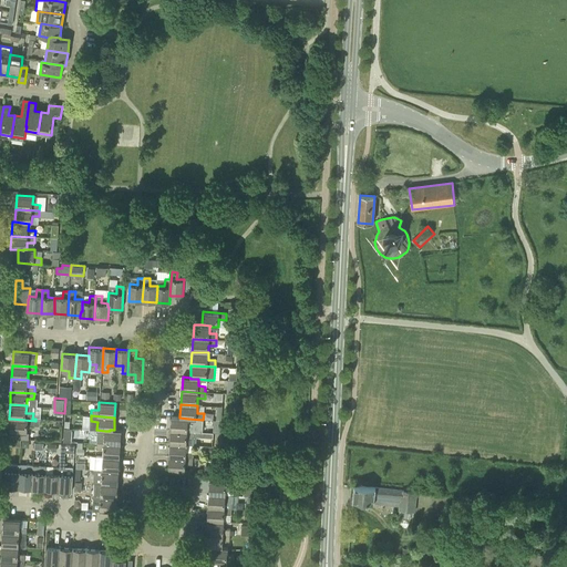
[(171,431),(195,432),(195,425),(188,425),(188,419),(179,418),(179,416),(172,416),(171,431)]
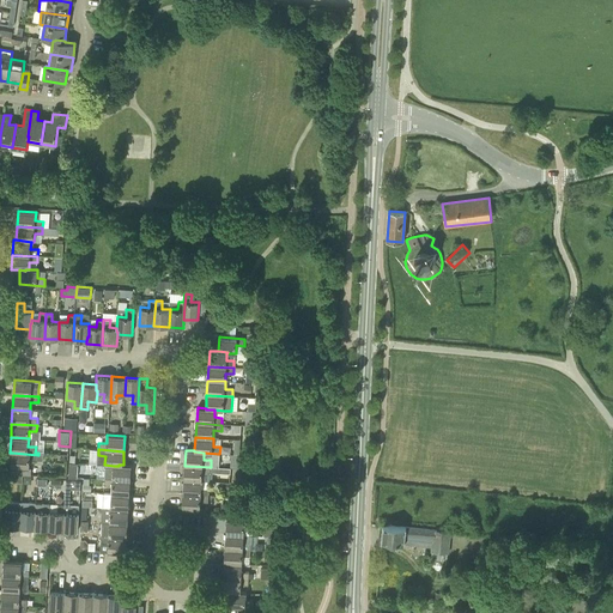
[(11,474),(17,474),(23,474),(29,475),(30,468),(30,460),(37,460),(38,455),(12,453),(11,474)]
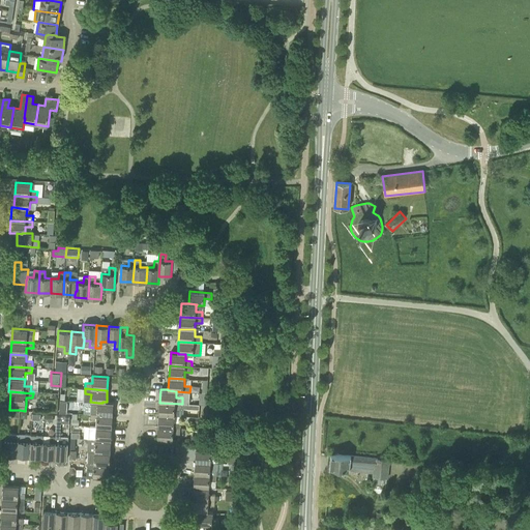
[(91,414),(113,415),(114,402),(107,402),(102,402),(102,403),(98,403),(97,408),(91,408),(91,414)]
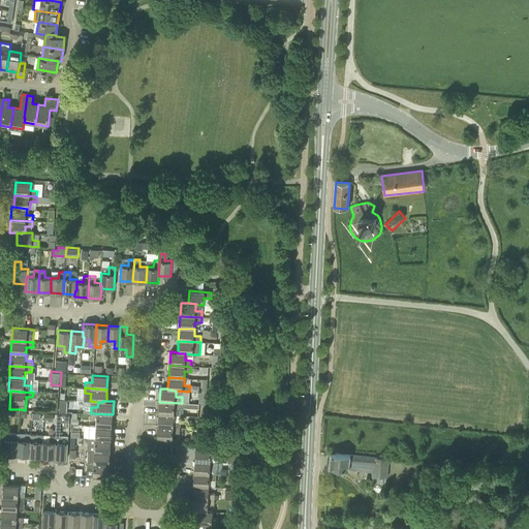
[(158,414),(174,415),(175,408),(181,408),(182,403),(159,402),(158,414)]
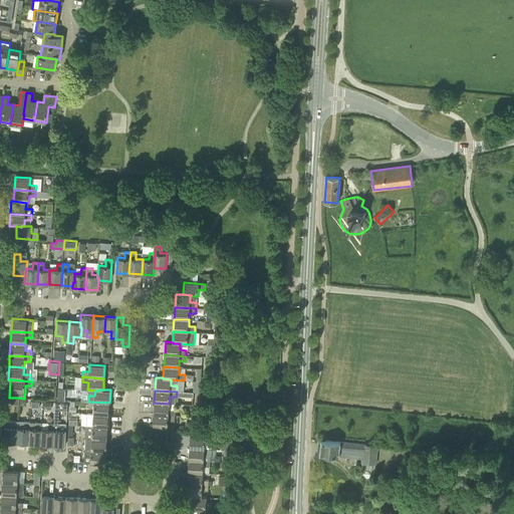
[(93,414),(108,415),(109,403),(88,402),(87,407),(94,407),(93,414)]
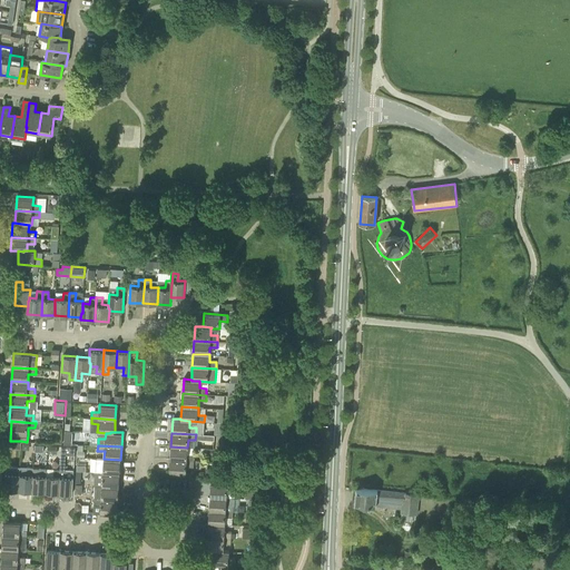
[(170,460),(194,461),(194,454),(187,454),(187,448),(170,446),(170,460)]
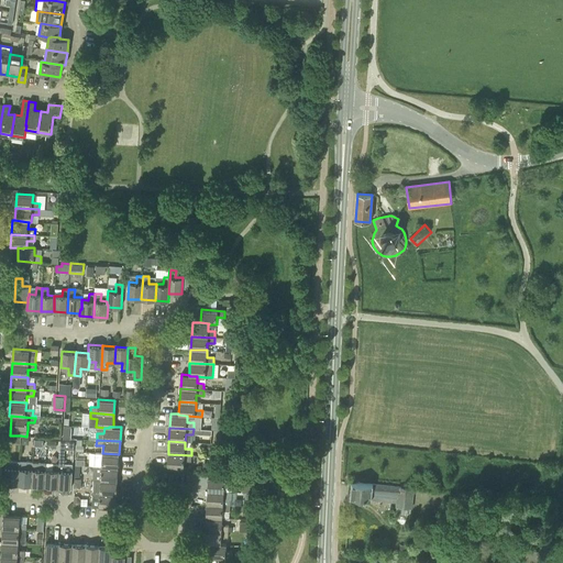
[(95,466),(118,467),(119,454),(102,453),(102,461),(95,460),(95,466)]
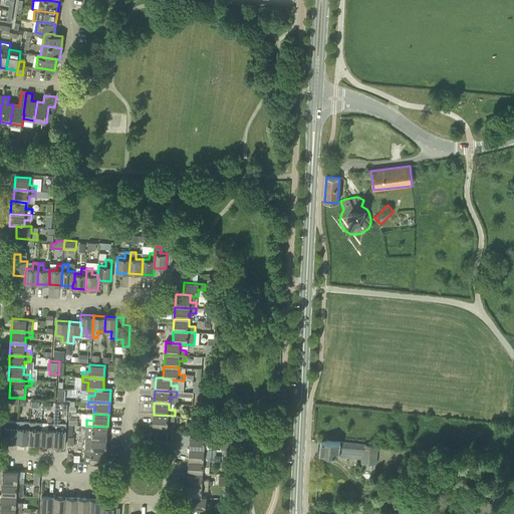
[(153,427),(168,428),(168,421),(175,421),(175,416),(154,415),(153,427)]
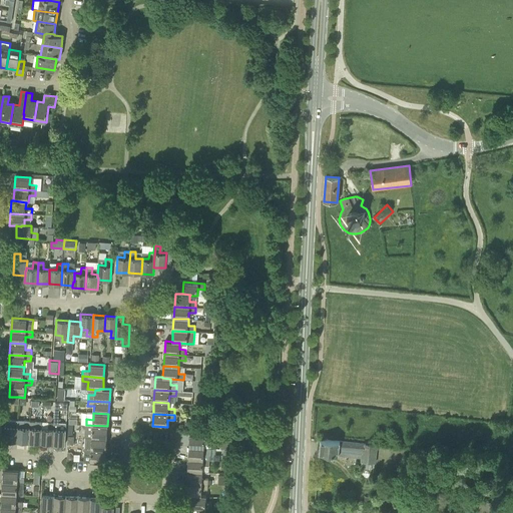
[(4,441),(17,441),(18,420),(11,420),(5,419),(4,441)]
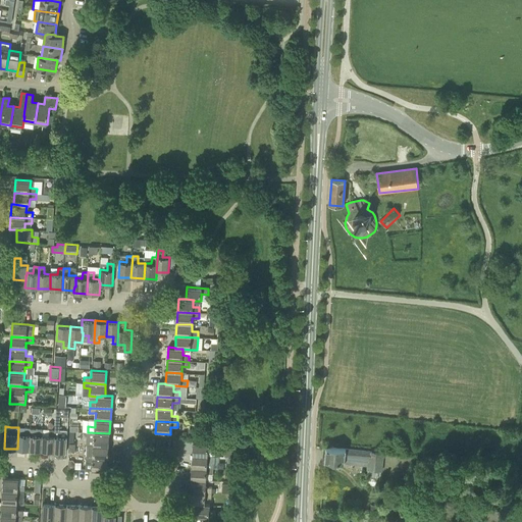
[(17,449),(30,450),(31,428),(24,428),(18,427),(17,449)]
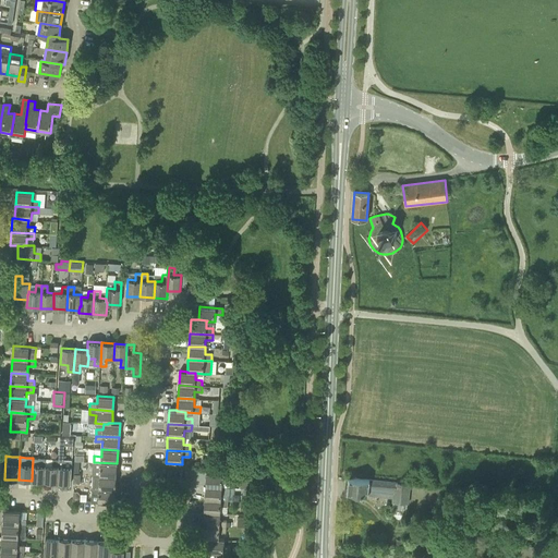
[(32,481),(45,482),(45,465),(45,459),(38,458),(33,458),(32,481)]
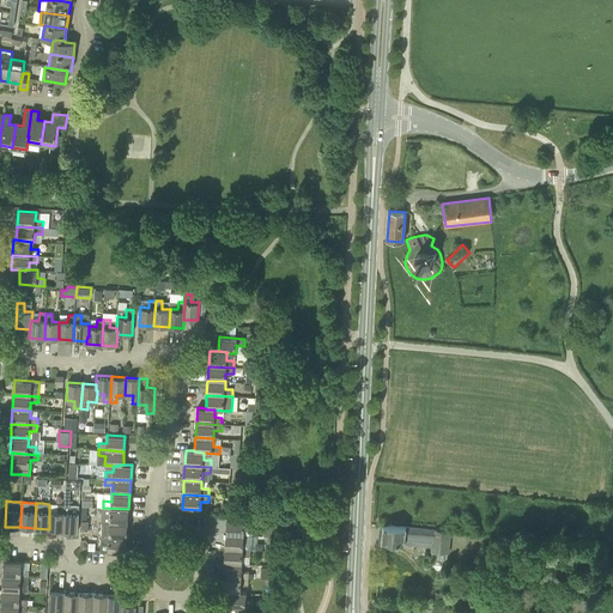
[(49,529),(64,530),(65,504),(58,504),(58,511),(49,511),(49,529)]
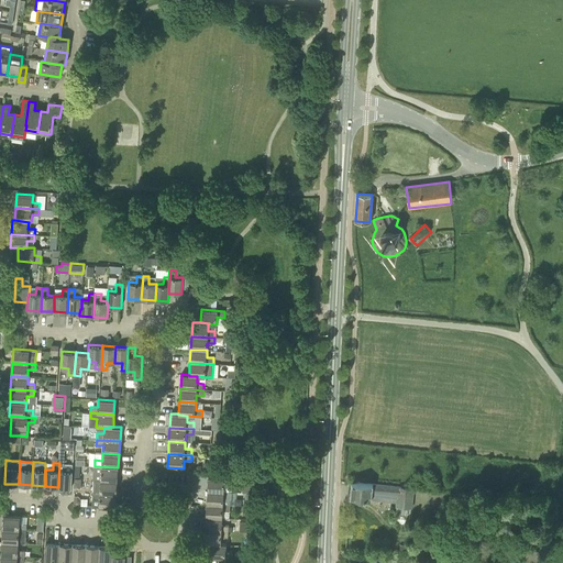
[(58,487),(72,488),(73,472),(65,471),(65,464),(59,463),(58,487)]
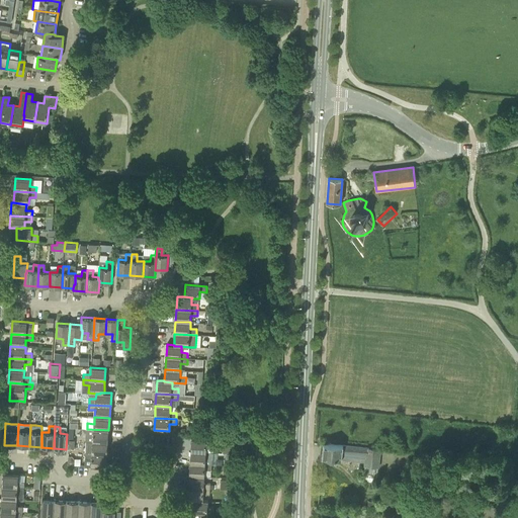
[(77,439),(77,427),(70,427),(70,448),(84,449),(84,439),(77,439)]
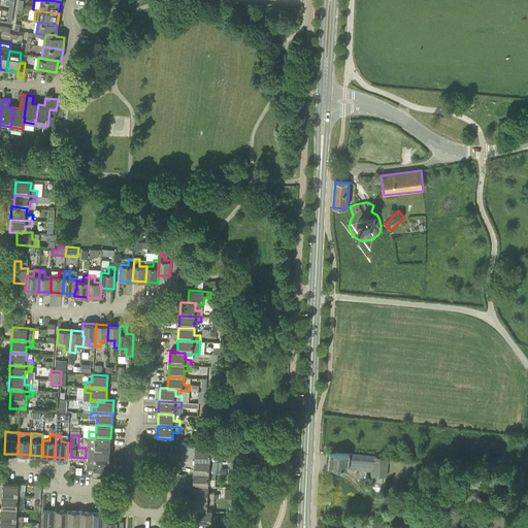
[(95,450),(110,451),(110,438),(89,437),(89,442),(95,443),(95,450)]
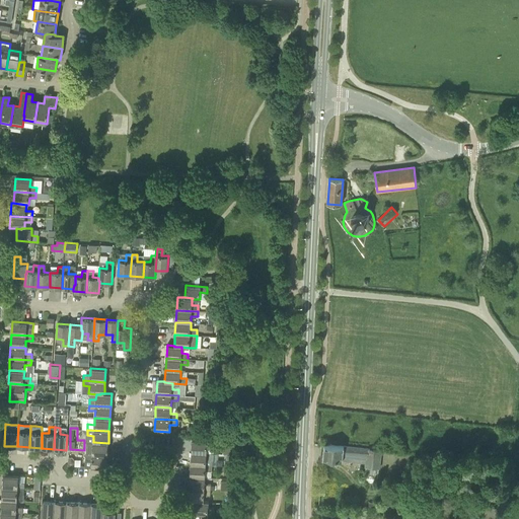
[(192,452),(207,453),(207,446),(213,447),(214,441),(192,440),(192,452)]
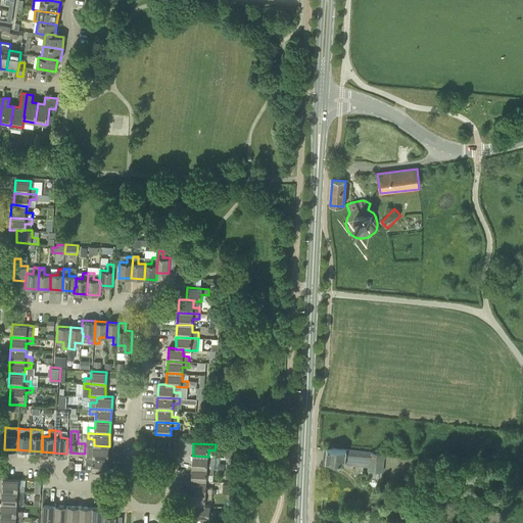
[(86,458),(108,459),(109,446),(94,445),(93,453),(87,452),(86,458)]
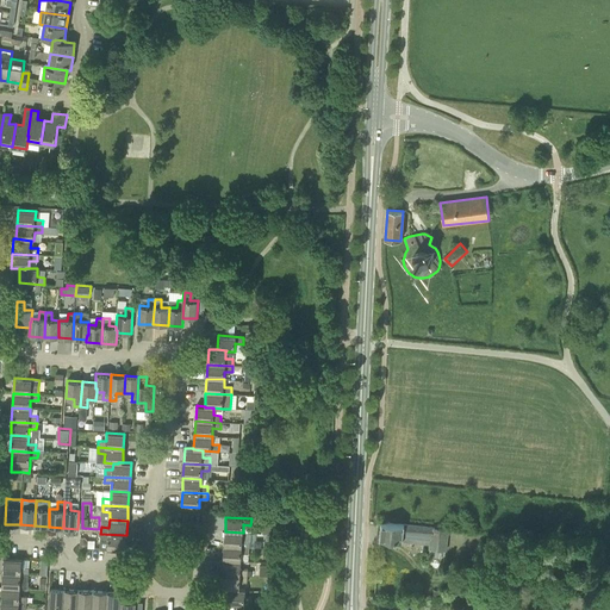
[(380,539),(403,541),(403,535),(419,536),(418,539),(430,540),(429,548),(447,551),(449,533),(433,530),(433,527),(405,523),(404,524),(381,522),(380,539)]
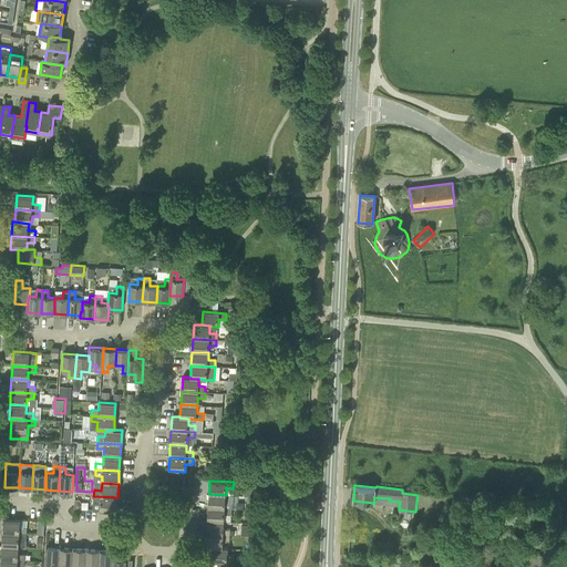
[(232,503),(232,496),(226,495),(209,494),(208,507),(232,508),(232,503)]
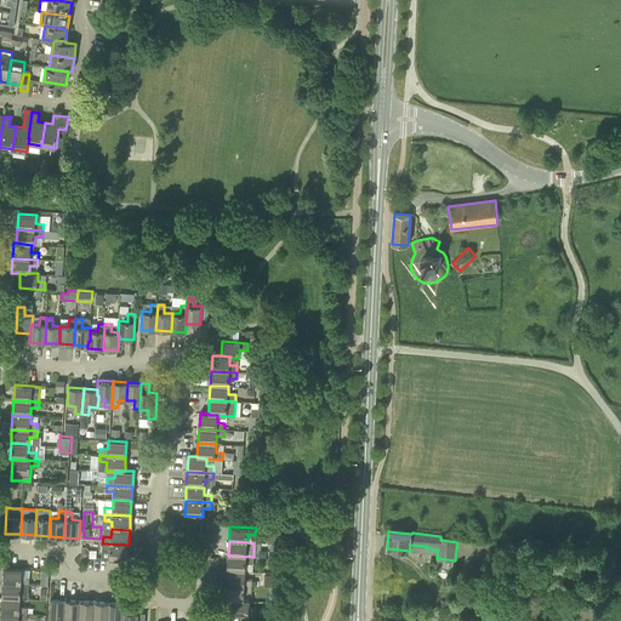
[(102,558),(109,558),(127,559),(129,545),(102,543),(102,558)]
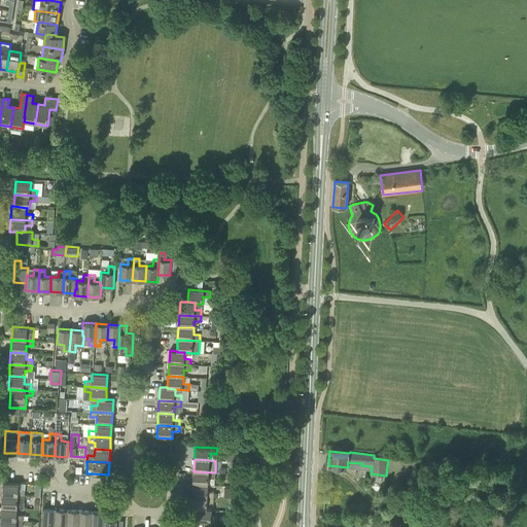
[(192,484),(208,485),(208,478),(215,479),(215,472),(194,471),(192,484)]
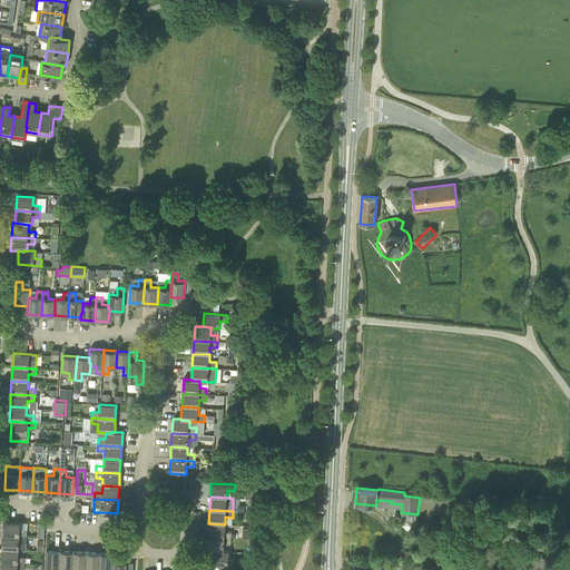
[(3,536),(27,537),(27,530),(20,530),(20,522),(3,521),(3,536)]
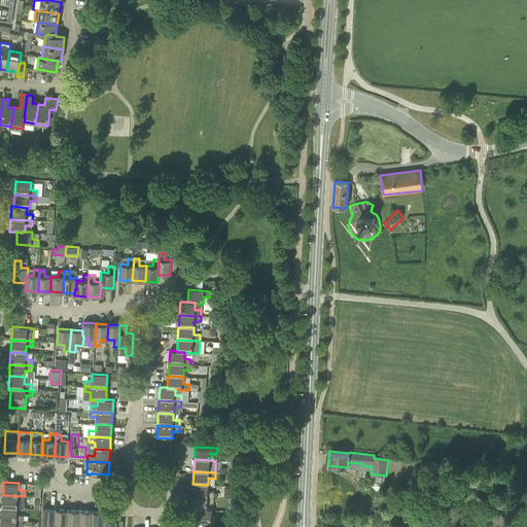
[(191,496),(214,498),(214,492),(208,491),(208,485),(192,484),(191,496)]
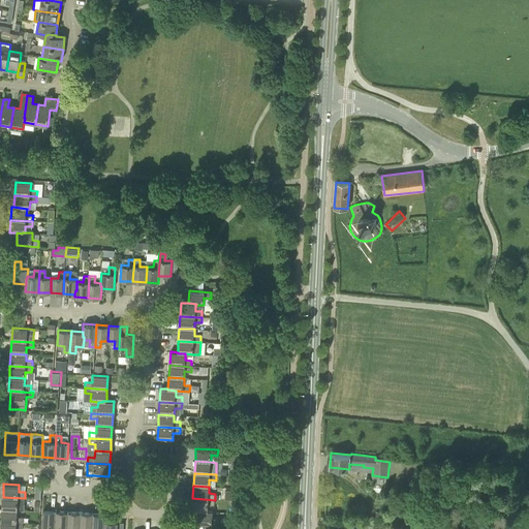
[(2,509),(18,509),(18,503),(25,503),(25,498),(3,497),(2,509)]
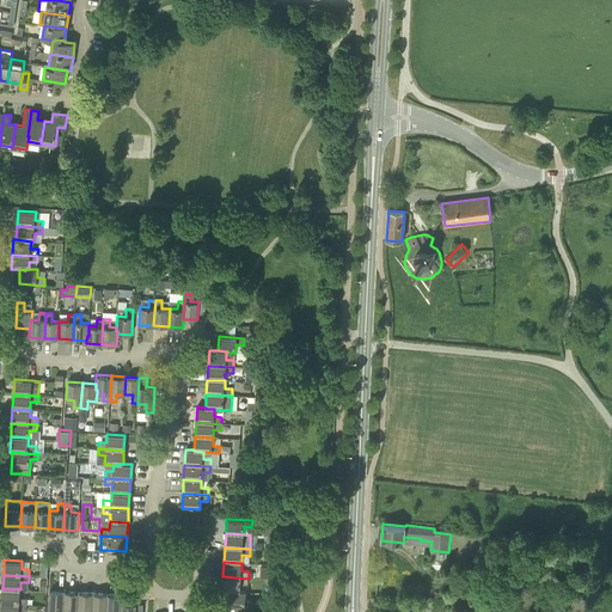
[(245,592),(240,591),(240,583),(248,585),(249,579),(222,576),(222,591),(228,592),(245,593),(245,592)]
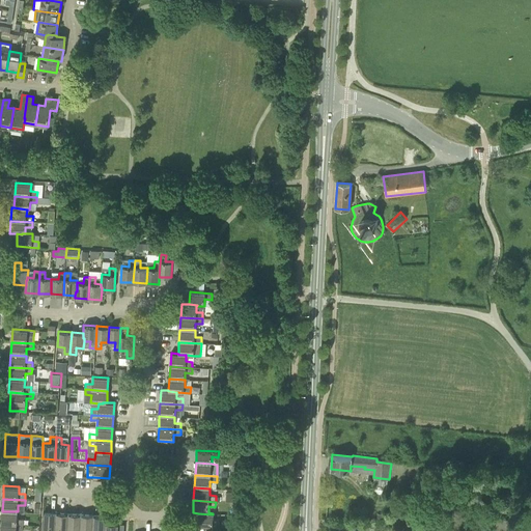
[(1,524),(23,525),(24,519),(17,519),(18,511),(2,511),(1,524)]
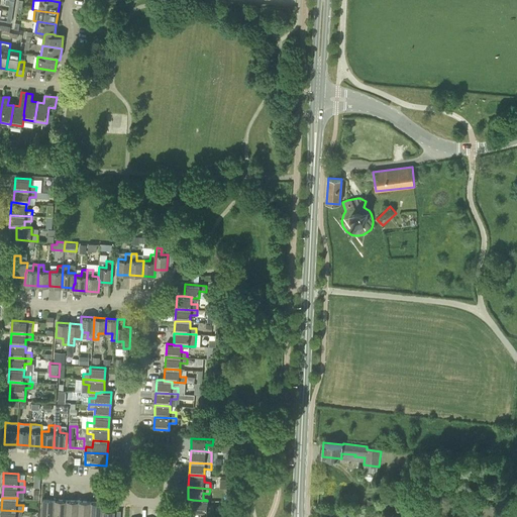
[(47,516),(54,516),(55,499),(42,498),(41,513),(48,514),(47,516)]
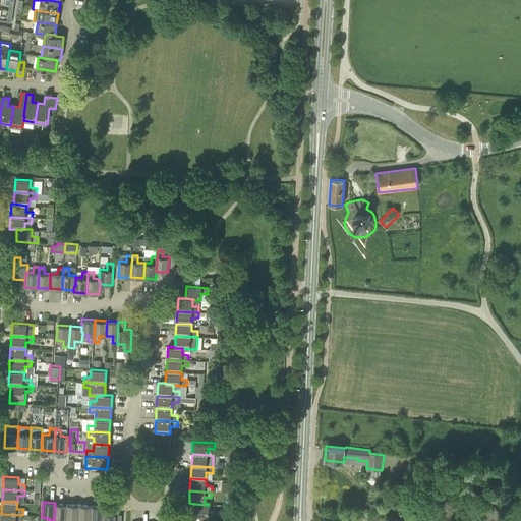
[(59,520),(60,518),(66,519),(67,504),(55,503),(54,520),(59,520)]
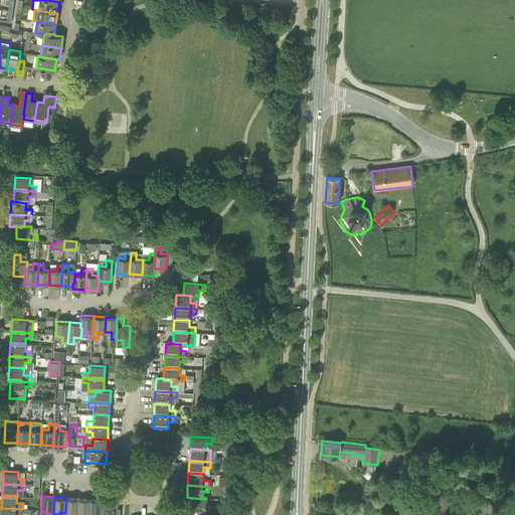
[(71,514),(77,514),(78,499),(66,498),(65,513),(72,513),(71,514)]
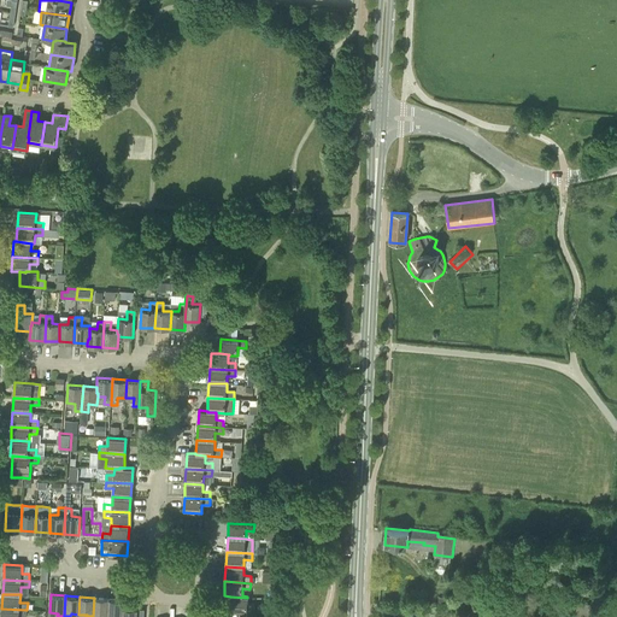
[(230,597),(229,611),(254,612),(254,605),(247,605),(247,598),(230,597)]
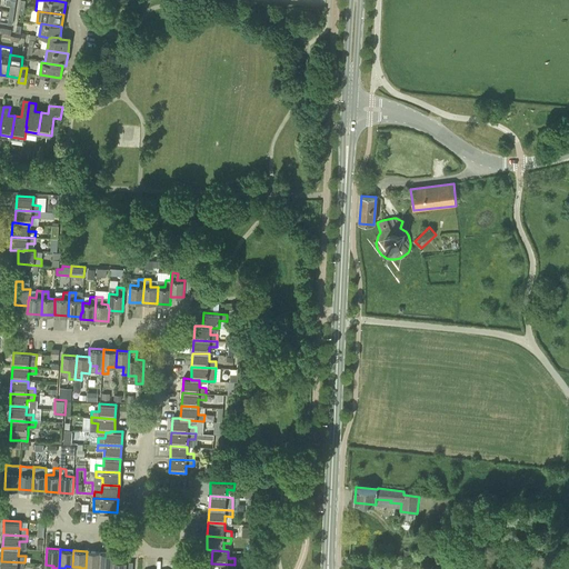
[(91,568),(92,568),(99,568),(100,551),(87,551),(86,568),(91,568)]
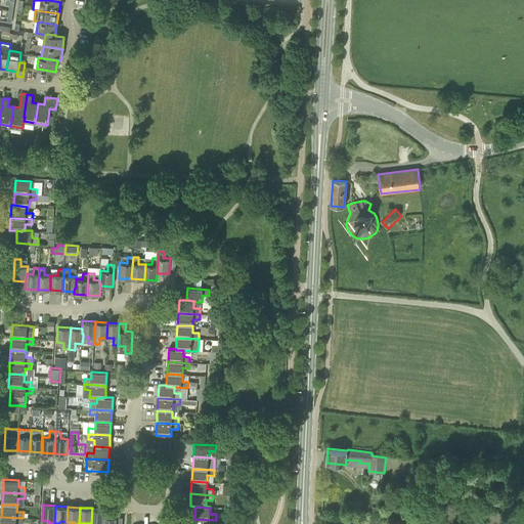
[(103,523),(104,517),(105,509),(92,508),(91,523),(98,523),(97,523),(103,523)]
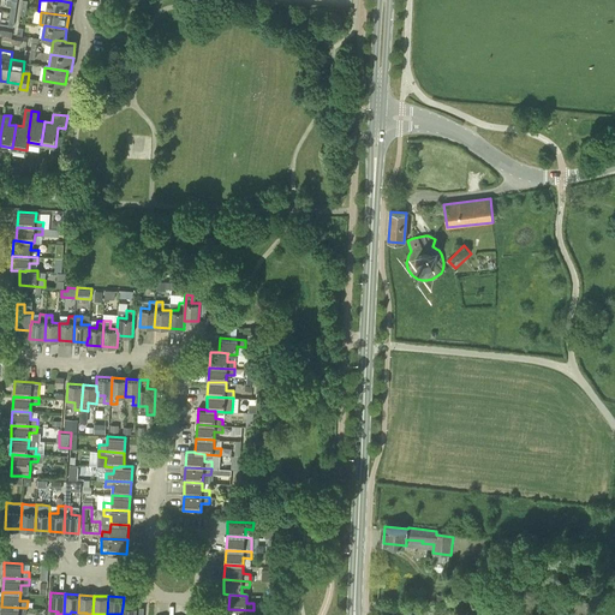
[(573,614),(587,614),(590,601),(575,598),(573,614)]
